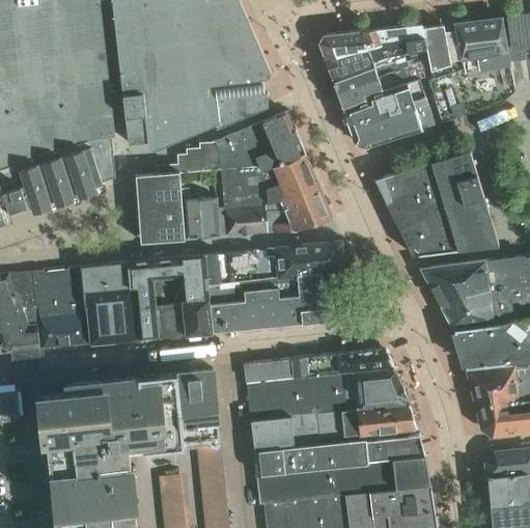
[(100,5),(99,0),(0,0),(0,225),(10,222),(8,214),(30,206),(33,215),(104,192),(101,184),(115,178),(110,139),(114,139),(100,5)]
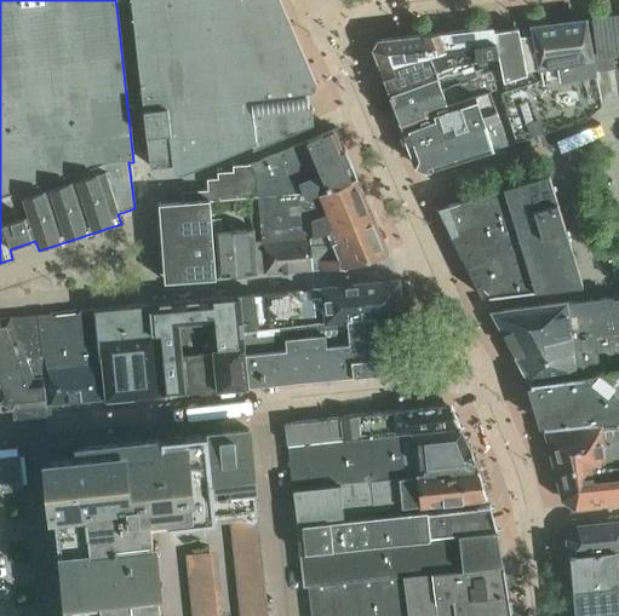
[(115,0),(116,6),(131,4),(149,170),(171,167),(172,170),(172,172),(175,174),(177,176),(179,177),(182,176),(250,148),(251,151),(311,126),(308,95),(310,93),(313,91),(314,88),(314,86),(314,84),(278,0),(115,0)]
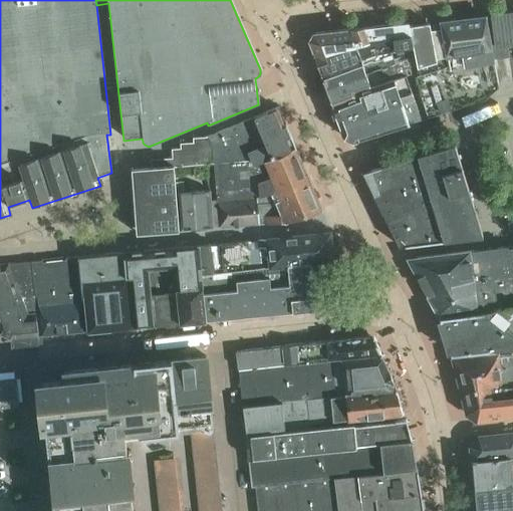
[(512,15),(491,18),(494,47),(492,47),(497,85),(499,85),(499,84),(509,83),(510,83),(505,47),(512,46),(512,15)]
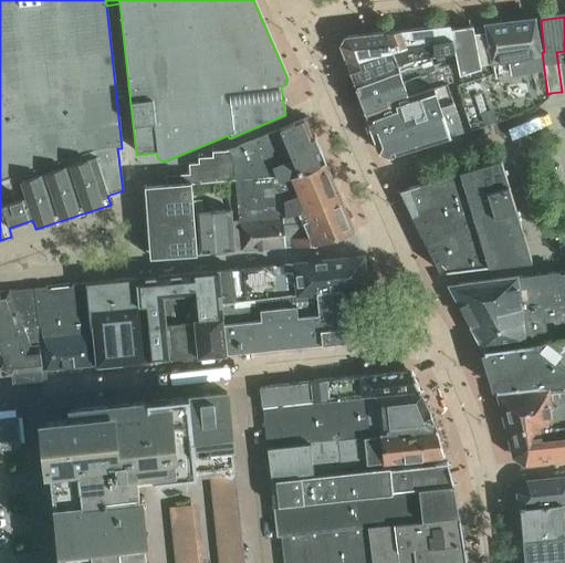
[(547,94),(542,52),(539,52),(533,21),(484,27),(491,75),(454,86),(470,132),(533,113),(547,98),(546,94),(547,94)]
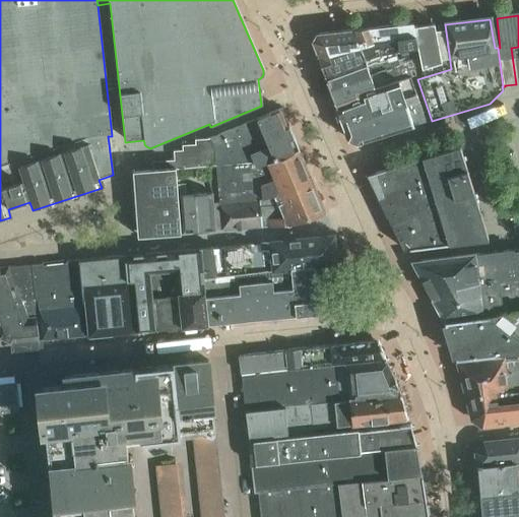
[(372,44),(414,38),(412,28),(412,25),(367,30),(367,29),(315,36),(311,43),(316,57),(372,44)]
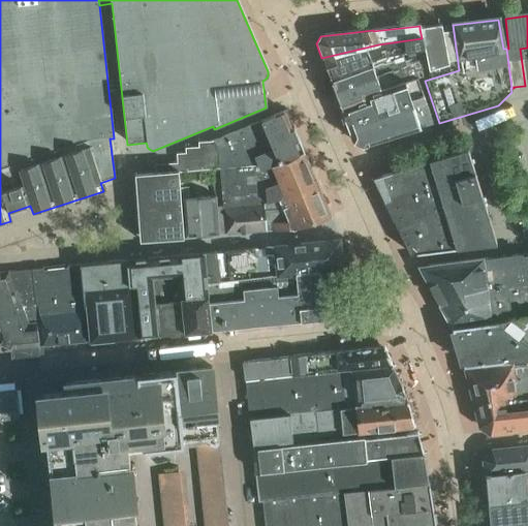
[(422,38),(424,49),(428,72),(447,65),(440,27),(420,29),(422,38)]
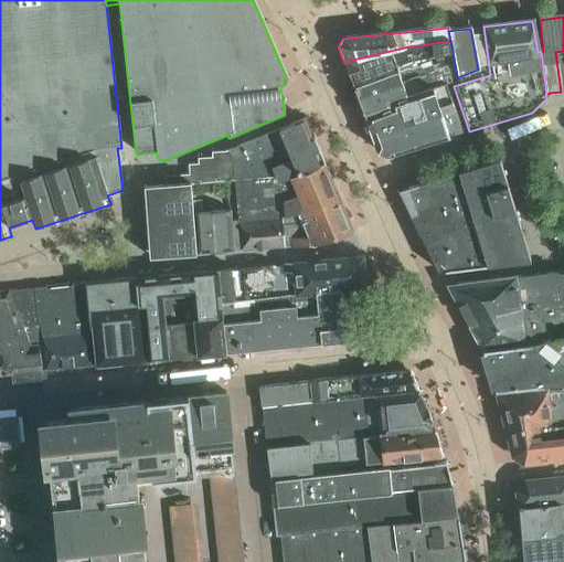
[(410,62),(428,59),(427,57),(453,52),(450,41),(404,48),(343,62),(351,83),(395,67),(410,62)]
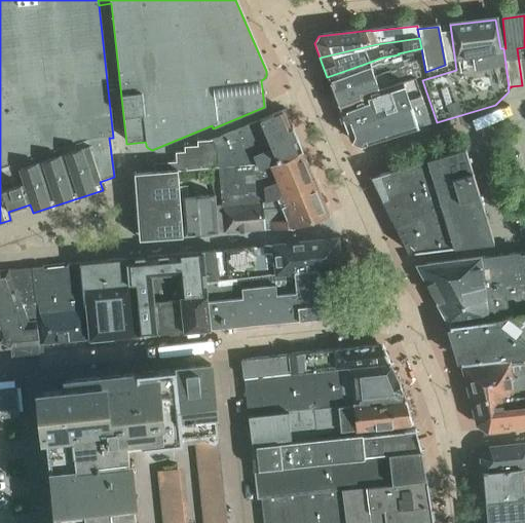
[(353,83),(402,67),(399,54),(381,58),(368,63),(327,77),(333,94),(354,85),(353,83)]
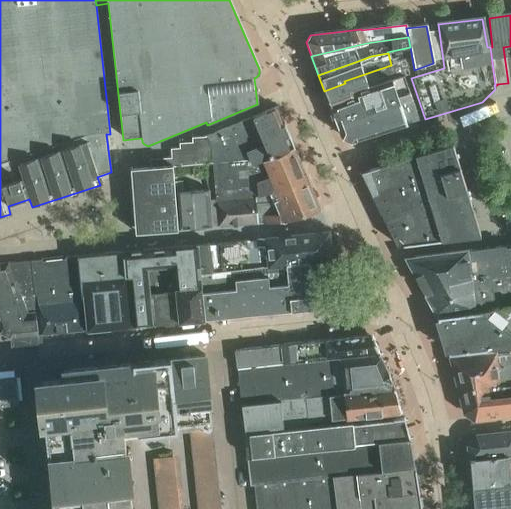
[(367,88),(402,77),(408,74),(406,61),(392,66),(391,65),(344,81),(345,83),(324,91),(330,107),(354,98),(352,94),(367,89),(367,88)]
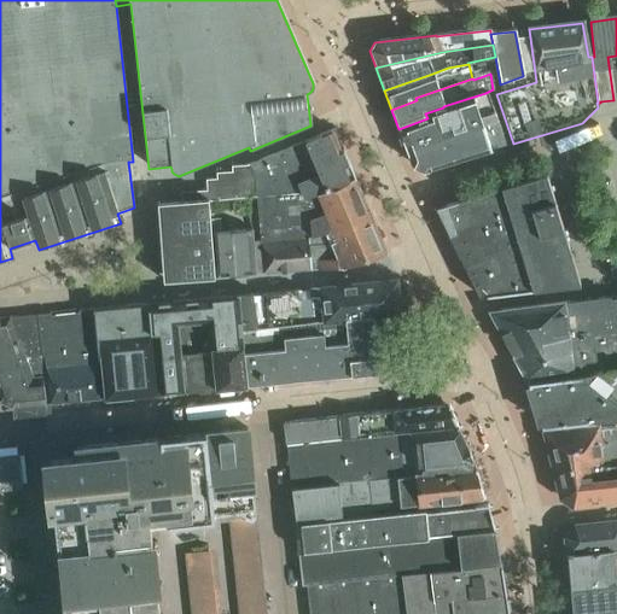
[(406,150),(495,120),(485,93),(443,106),(443,107),(425,113),(428,118),(399,129),(399,130),(400,130),(401,135),(418,129),(420,135),(406,144),(406,148),(406,150)]
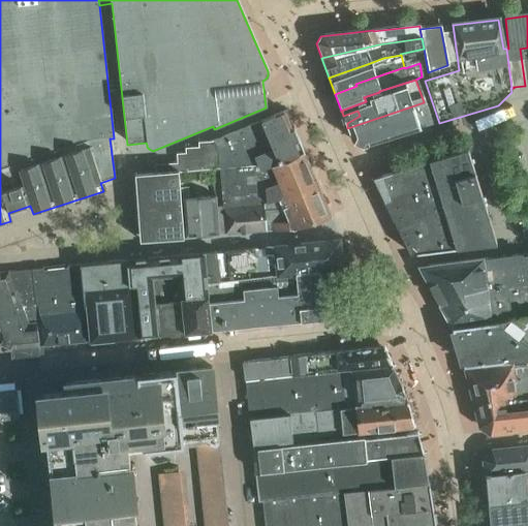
[(432,125),(424,102),(347,128),(352,144),(362,147),(395,136),(432,125)]
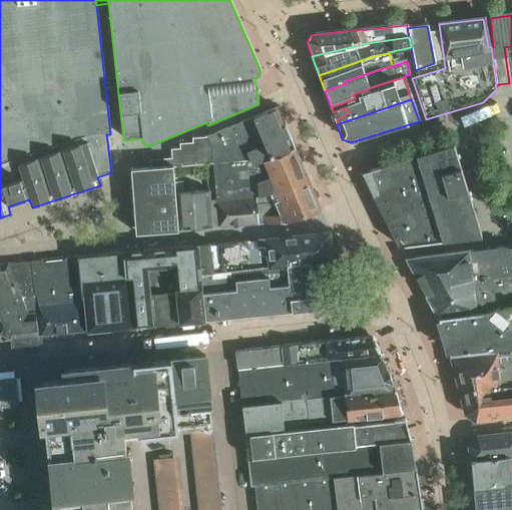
[(290,150),(285,138),(289,137),(284,126),(282,126),(277,113),(279,113),(277,108),(206,138),(210,149),(211,165),(212,165),(249,162),(250,167),(293,150),(293,149),(294,149),(294,148),(290,150)]
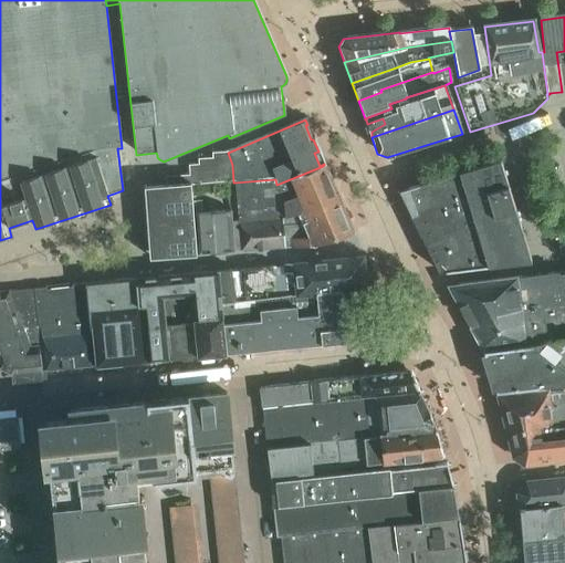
[(233,183),(232,165),(228,153),(211,154),(211,159),(197,160),(198,166),(188,167),(188,177),(165,178),(165,187),(190,185),(190,186),(233,183)]
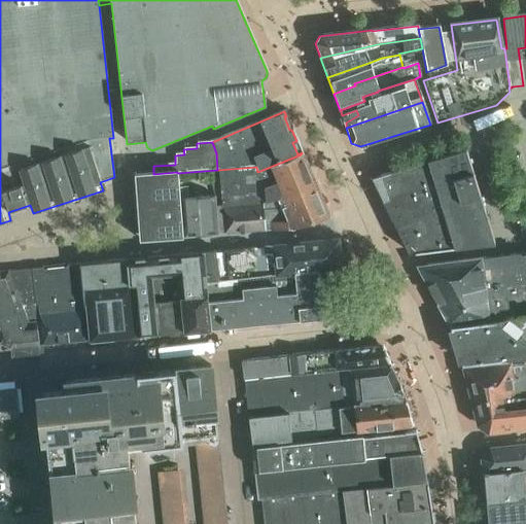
[(494,244),(464,148),(389,172),(389,173),(380,176),(385,198),(381,200),(408,254),(413,252),(414,254),(494,244)]
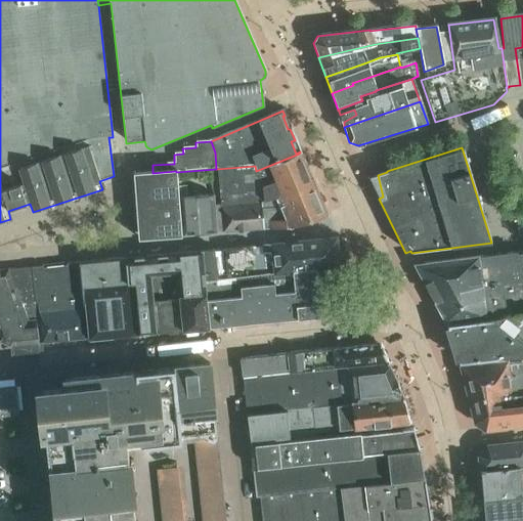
[(300,154),(299,154),(256,171),(255,166),(217,169),(220,209),(261,205),(261,203),(276,199),(313,184),(310,178),(307,179),(306,175),(308,174),(307,172),(308,172),(307,170),(308,170),(307,166),(305,167),(304,162),(305,162),(304,160),(303,160),(300,154)]
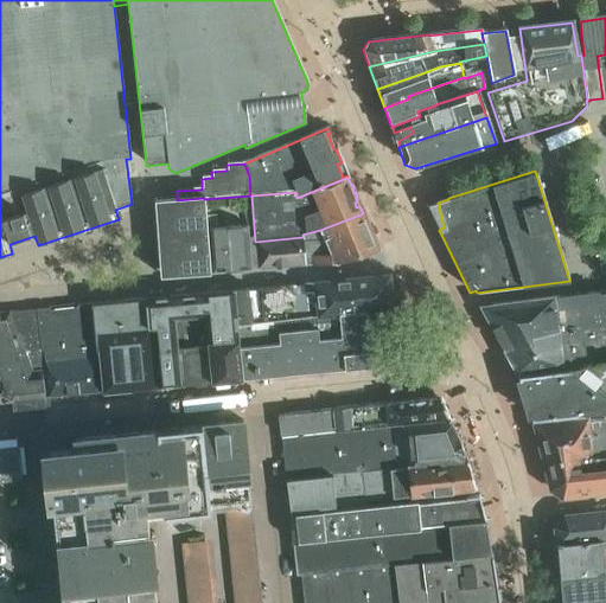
[(163,241),(206,237),(204,199),(204,198),(177,200),(154,203),(157,241),(163,241)]
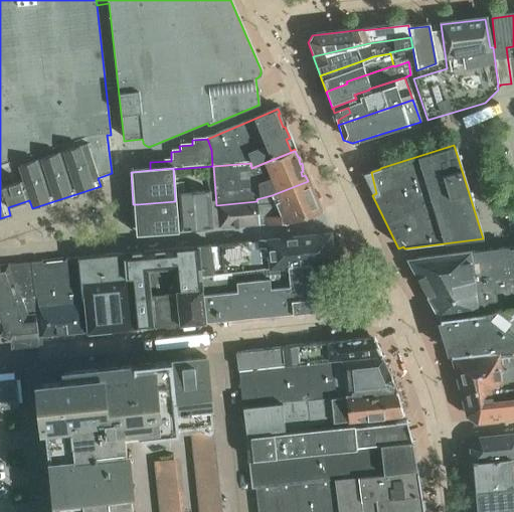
[(321,212),(308,181),(272,195),(257,199),(257,201),(216,205),(218,230),(258,226),(284,224),(321,212)]
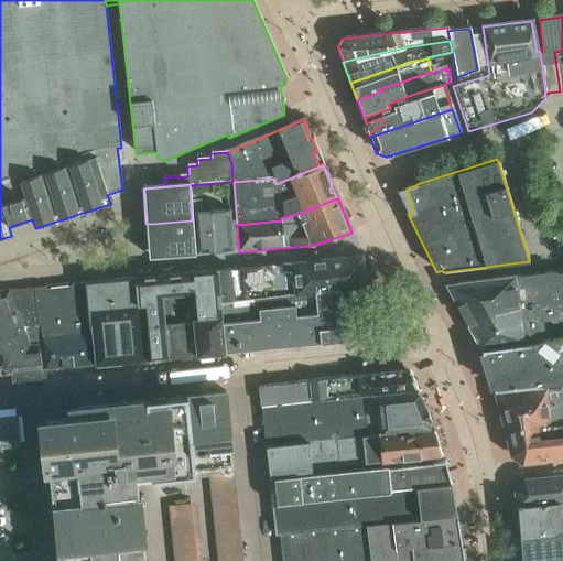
[(195,256),(233,252),(229,212),(192,215),(195,256)]
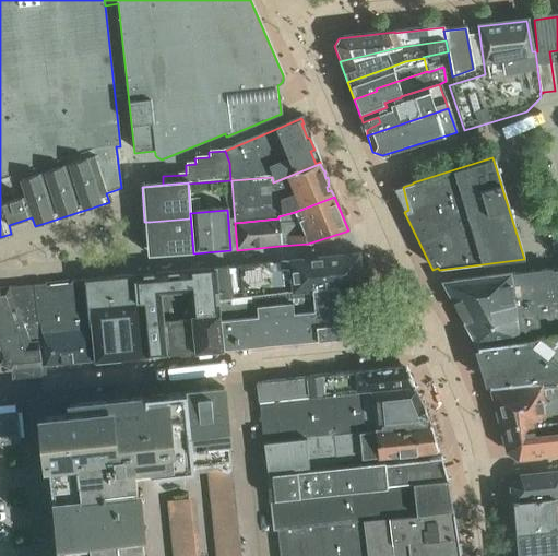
[(193,253),(190,219),(144,222),(146,257),(193,253)]
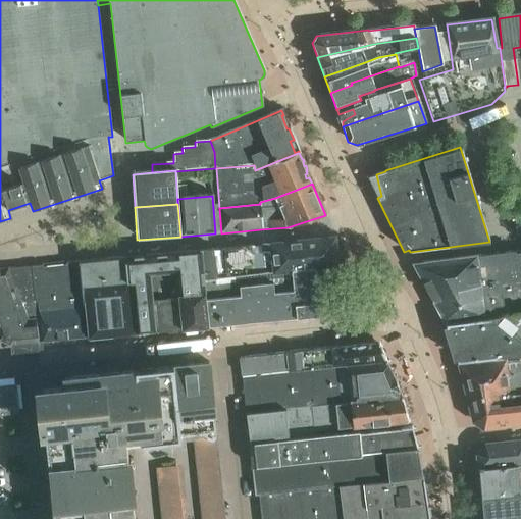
[(333,239),(321,240),(261,246),(200,251),(203,276),(208,275),(208,279),(313,267),(335,265),(333,239)]
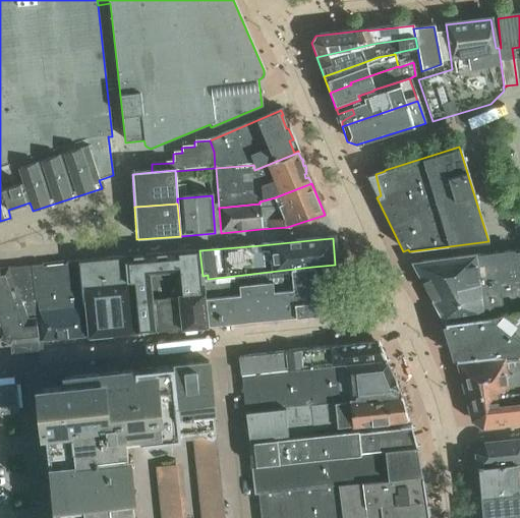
[(203,280),(208,279),(208,275),(203,276),(199,250),(173,253),(175,273),(180,329),(182,329),(182,328),(187,327),(206,326),(206,327),(208,327),(203,280)]
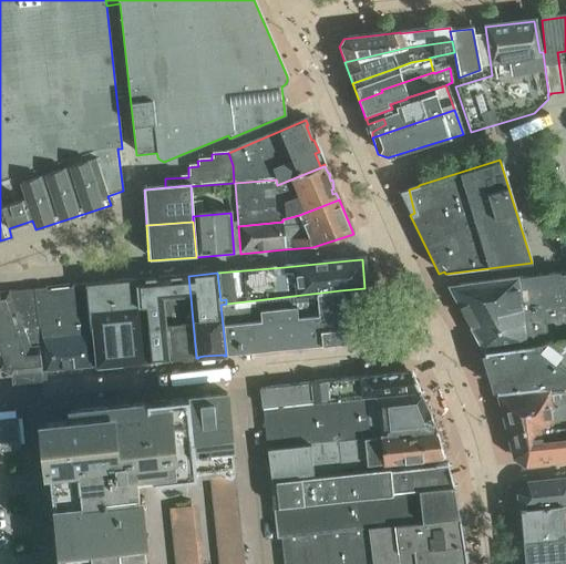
[(565,305),(565,277),(558,278),(557,275),(522,279),(521,279),(510,282),(456,288),(454,288),(453,289),(453,290),(452,293),(453,294),(461,309),(463,308),(467,316),(465,317),(465,318),(542,308),(565,305)]
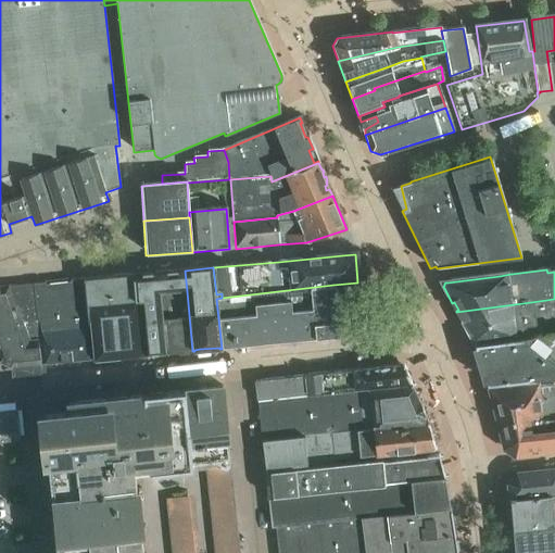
[(158,294),(187,291),(185,271),(131,275),(135,303),(140,356),(166,353),(162,321),(158,294)]
